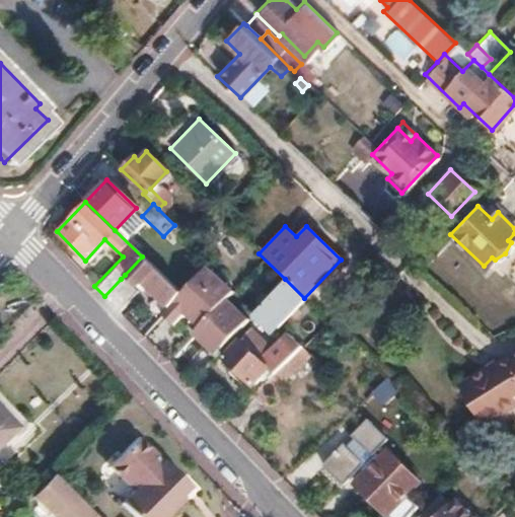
[(142,256),(125,275),(142,291),(145,288),(165,308),(179,293),(142,256)]
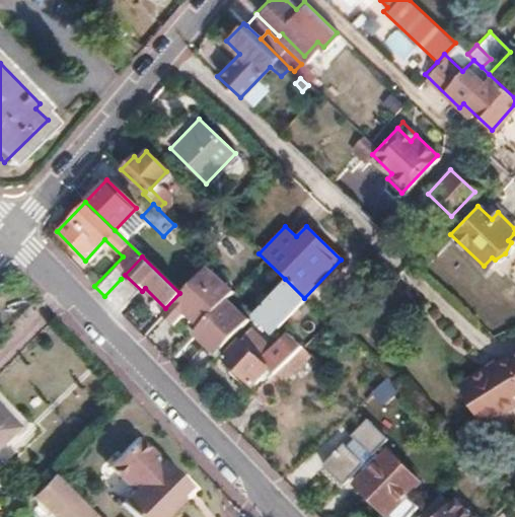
[(165,308),(160,313),(170,323),(181,312),(196,326),(190,334),(212,356),(247,319),(224,297),(232,289),(207,265),(179,293),(165,308)]
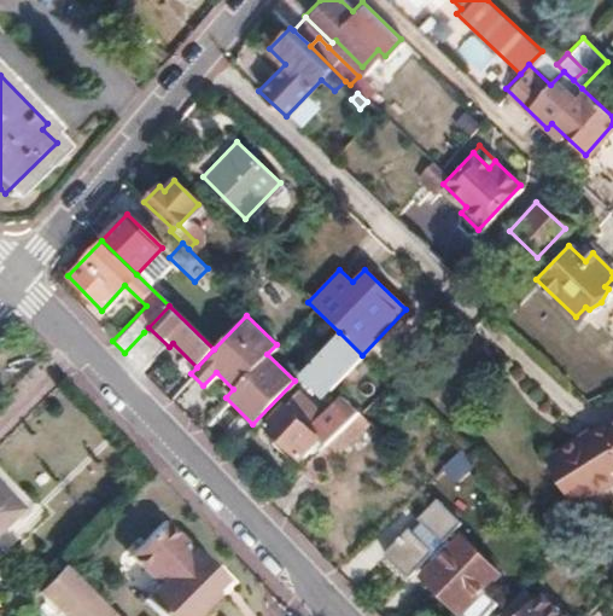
[(144,332),(124,353),(139,368),(159,348),(144,332)]
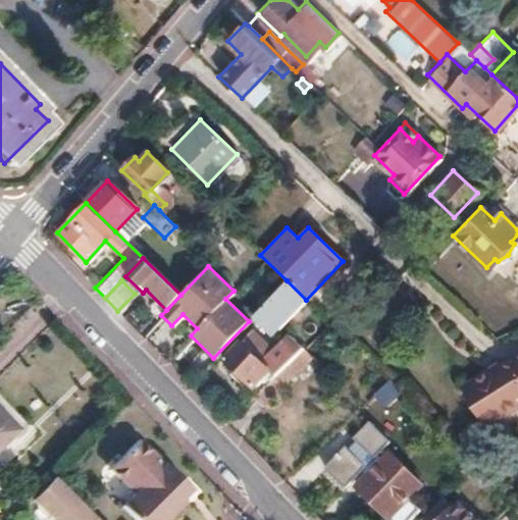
[(287,280),(253,316),(272,334),(306,300),(287,280)]
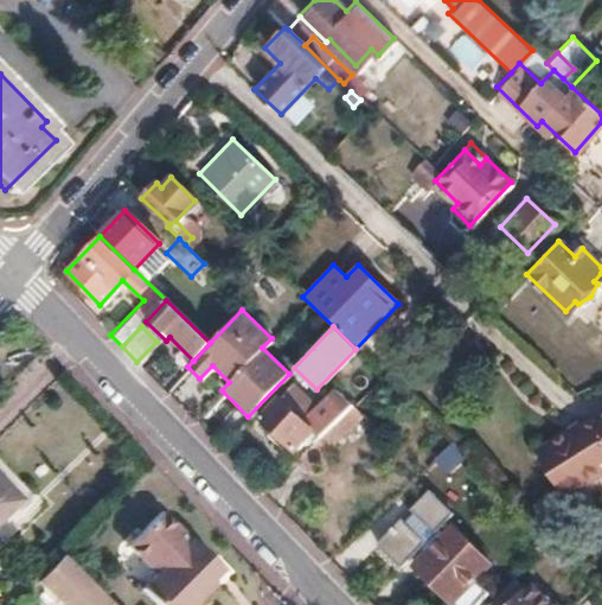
[(20,369),(8,397),(27,406),(39,377),(20,369)]
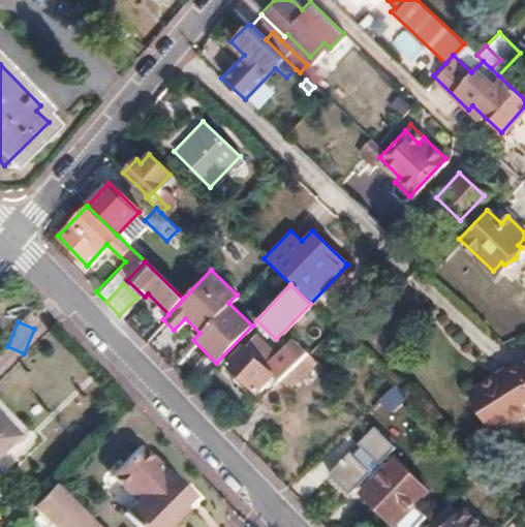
[(251,340),(226,365),(236,374),(232,379),(240,388),(245,382),(256,394),(273,377),(276,380),(298,360),(285,348),(278,355),(271,348),(265,353),(251,340)]
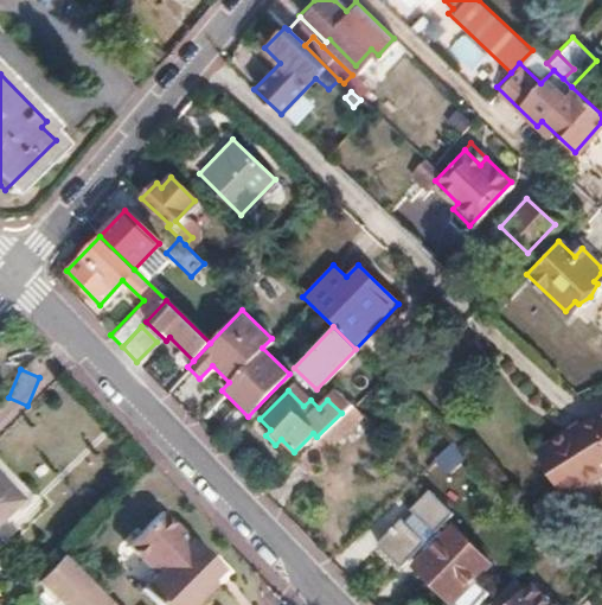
[(338,390),(327,400),(341,413),(351,403),(338,390)]
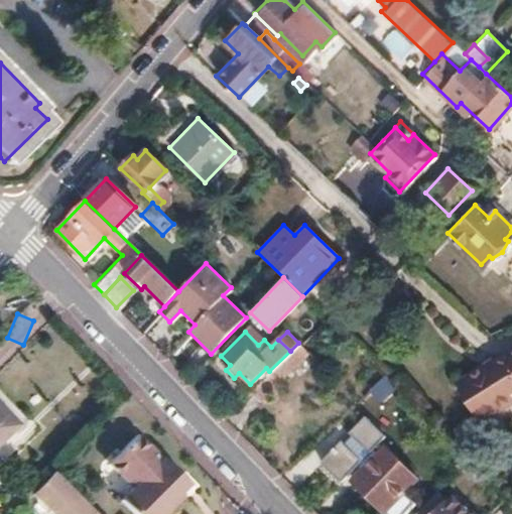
[(269,371),(234,406),(246,418),(276,387),(273,384),(289,368),(296,375),(313,359),(300,345),(298,343),(290,351),(269,371)]
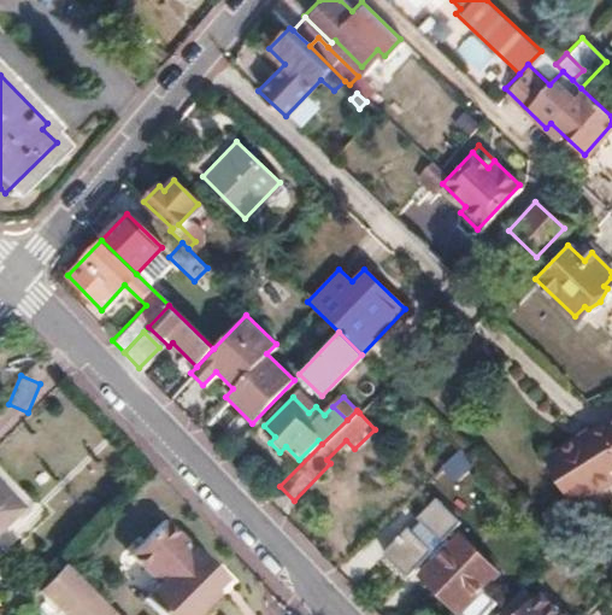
[(548,457),(546,460),(575,503),(611,476),(611,414),(583,433),(581,431),(547,454),(548,457)]
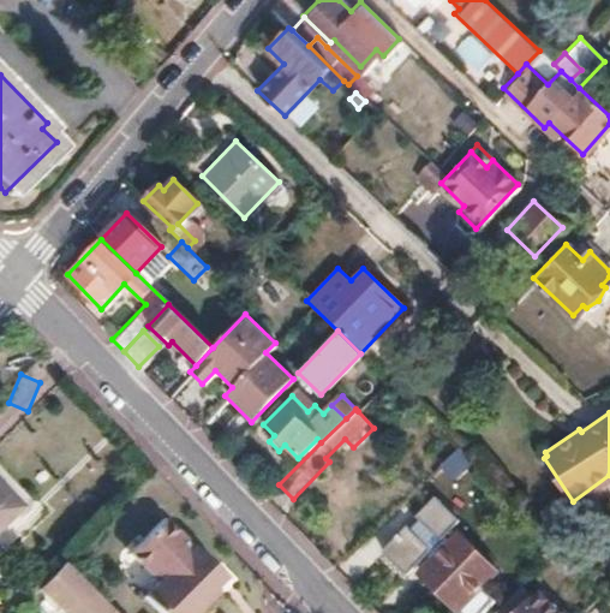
[(285,445),(279,451),(292,464),(298,458),(285,445)]
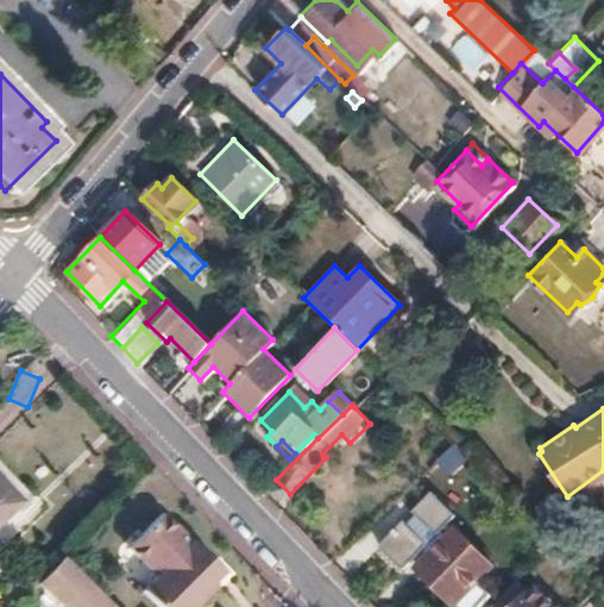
[(0,545),(42,502),(23,485),(19,488),(0,469),(0,545)]
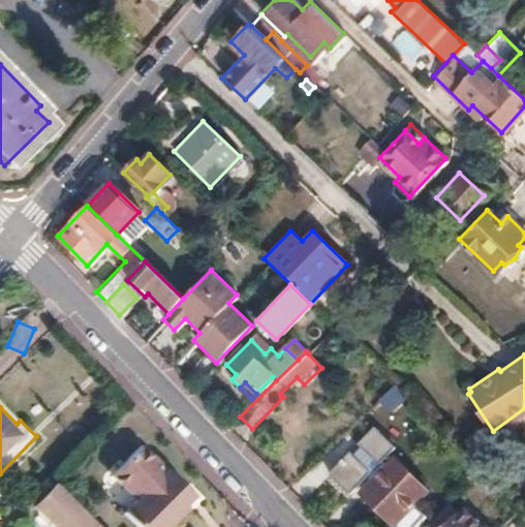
[(132,526),(160,526),(180,506),(178,500),(172,478),(160,467),(158,469),(134,445),(121,459),(105,475),(128,499),(117,512),(132,526)]
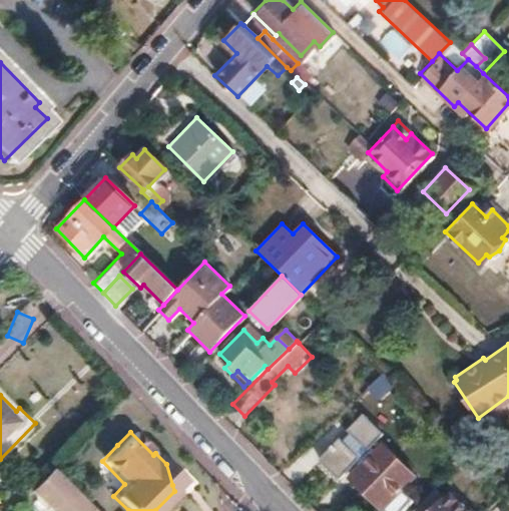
[(383,446),(349,480),(381,510),(399,510),(410,500),(400,489),(413,476),(383,446)]
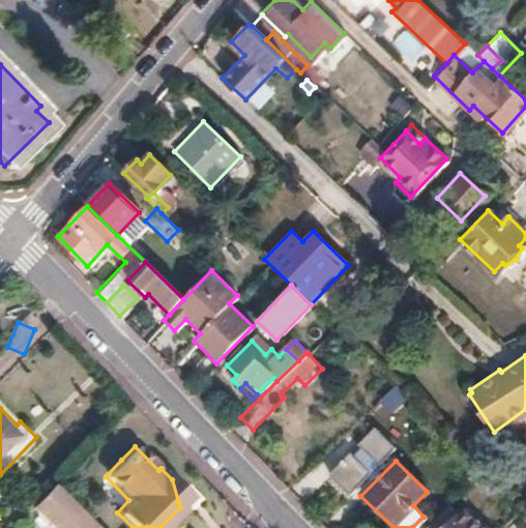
[(186,494),(172,479),(178,501),(186,494)]
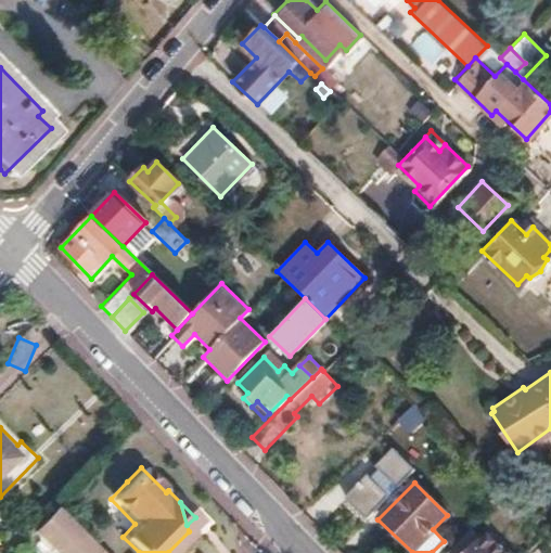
[(98,552),(94,550),(51,509),(27,532),(49,552),(98,552)]
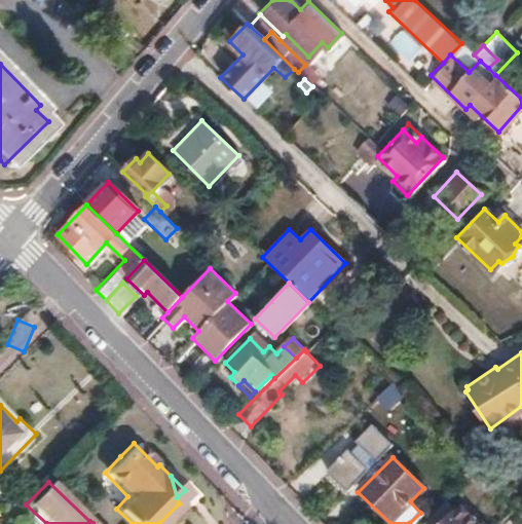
[(449,493),(443,499),(452,508),(457,502),(449,493)]
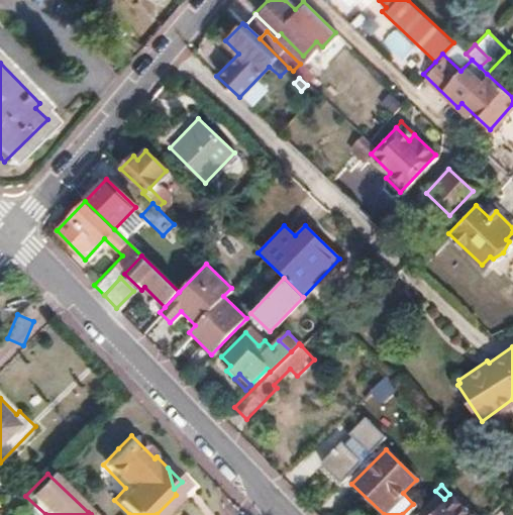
[(435,491),(412,514),(428,514),(444,499),(435,491)]
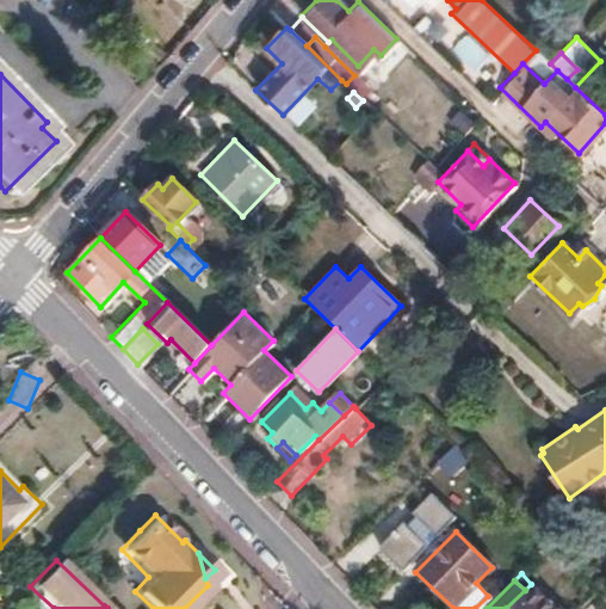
[(0,608),(7,608),(20,596),(7,583),(0,590),(0,608)]
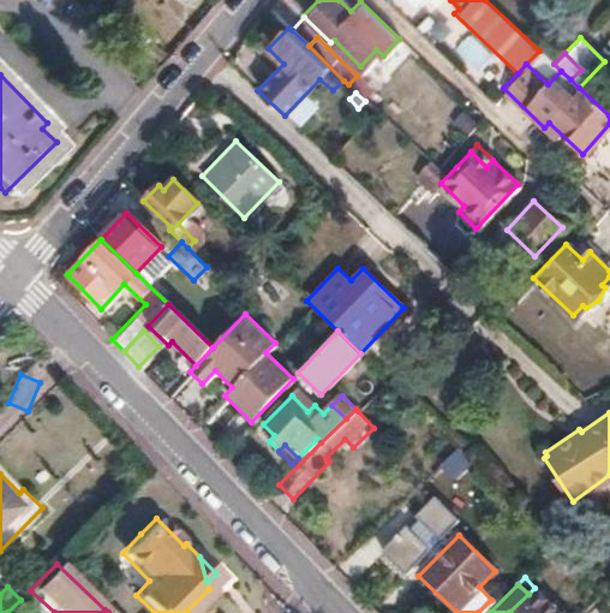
[(509,612),(558,612),(534,588),(528,594),(509,612)]
